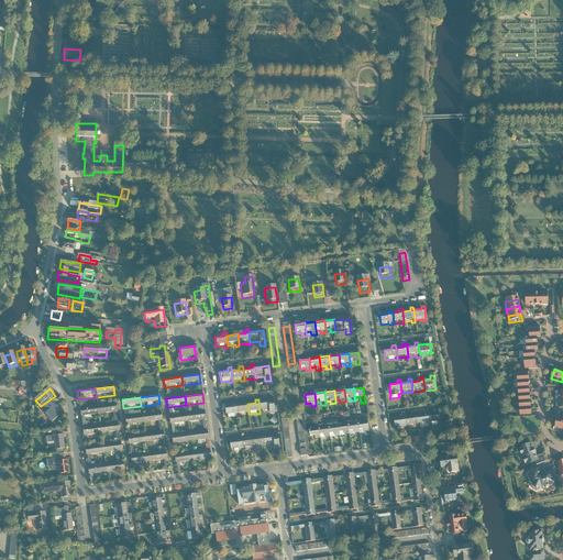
[(273,399),(258,402),(260,413),(268,410),(269,416),(275,415),(273,399)]
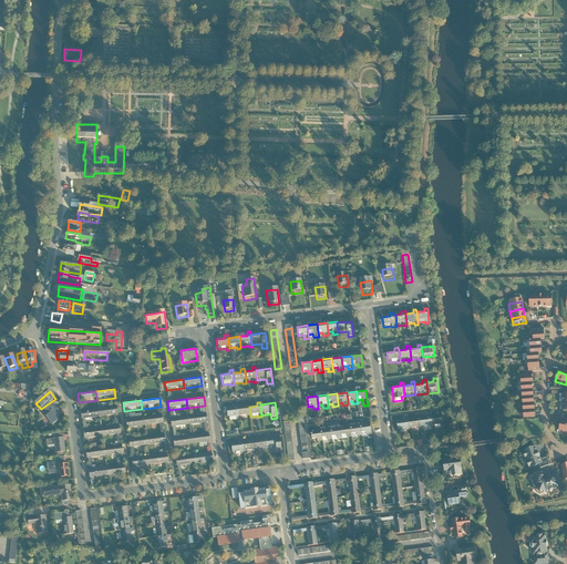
[(55,411),(49,403),(41,409),(39,412),(52,428),(60,421),(59,412),(57,410),(55,411)]
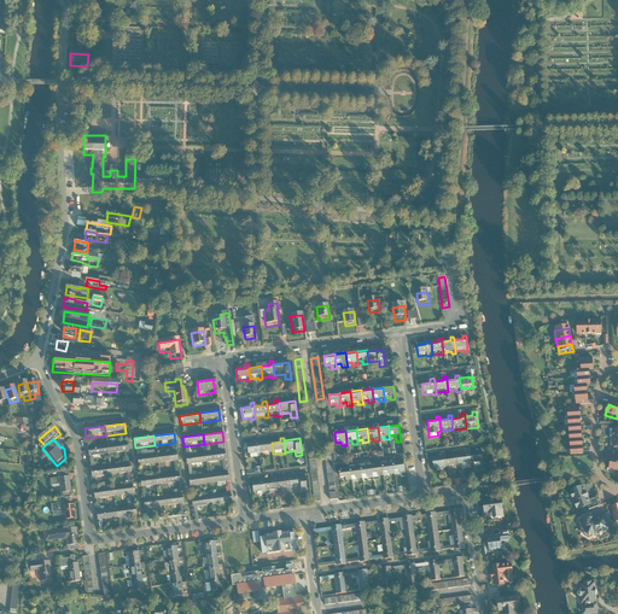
[(258,444),(261,455),(269,454),(269,456),(273,455),(273,454),(272,443),(270,439),(267,439),(268,443),(258,444)]
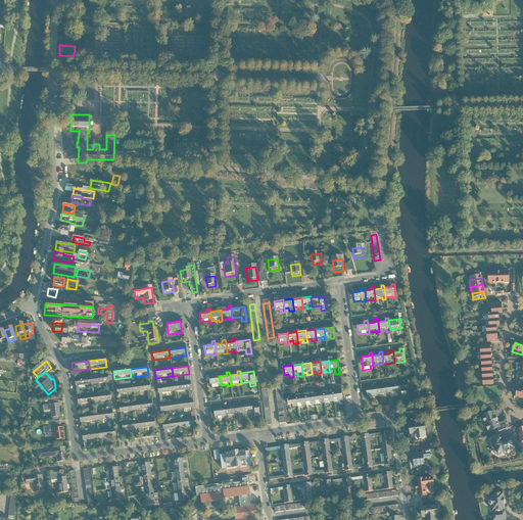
[(216,377),(208,378),(209,387),(218,386),(218,387),(221,387),(221,385),(219,376),(219,374),(216,374),(216,377)]
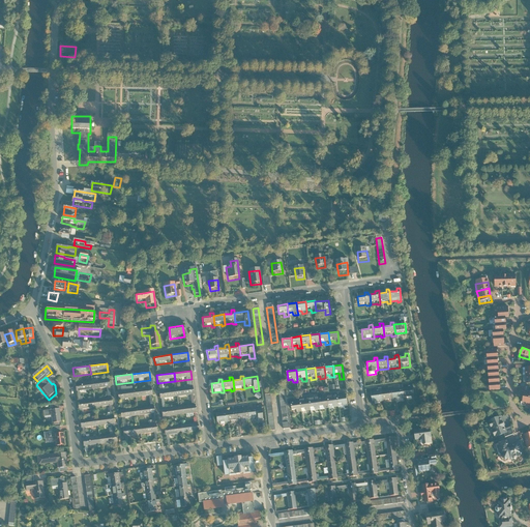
[(110,381),(92,384),(93,391),(111,389),(110,381)]
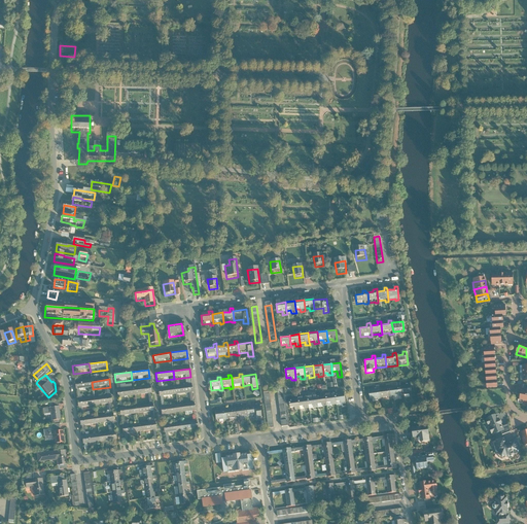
[(76,392),(93,389),(92,382),(75,384),(76,392)]
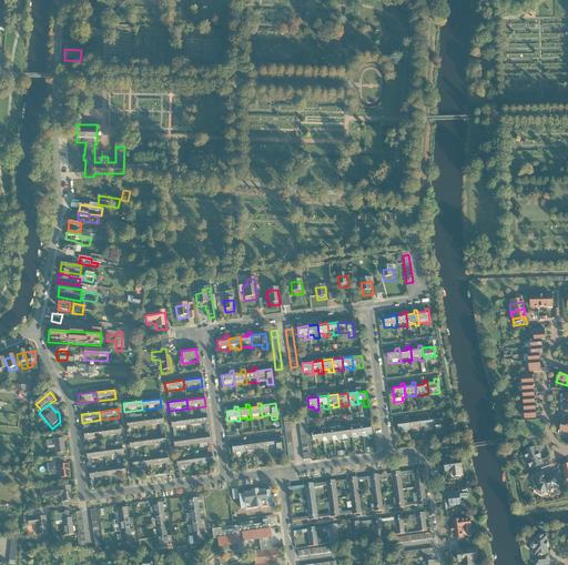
[(439,417),(432,419),(433,429),(440,429),(440,430),(444,430),(443,417),(443,414),(439,414),(439,417)]
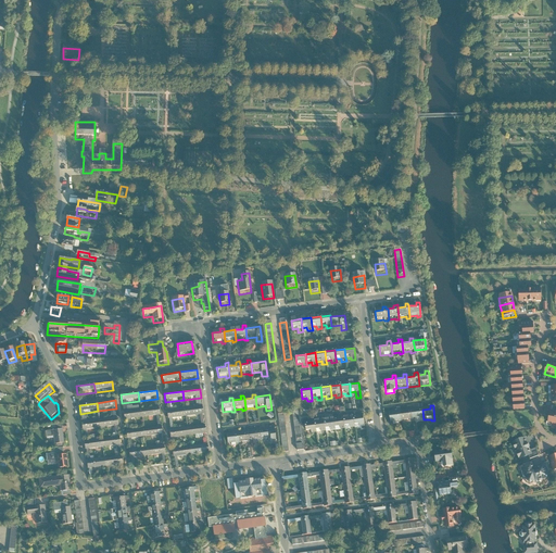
[(419,411),(411,412),(412,422),(420,420),(420,422),(424,422),(424,419),(422,410),(421,406),(418,407),(419,411)]
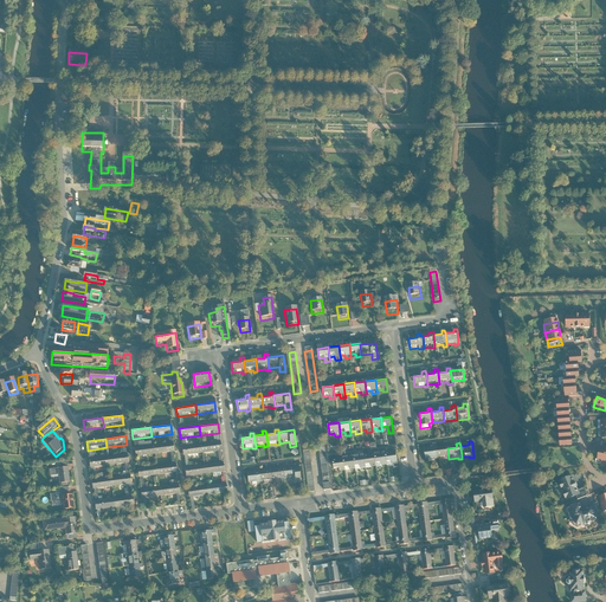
[(173,445),(153,447),(155,457),(174,454),(173,445)]
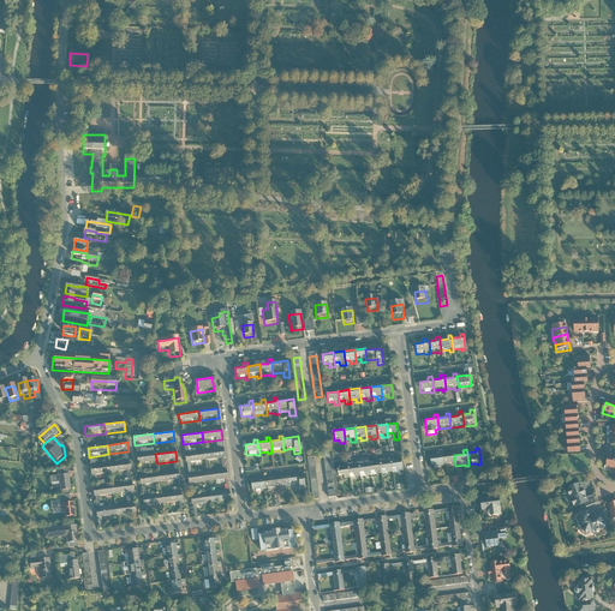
[(224,451),(204,454),(206,463),(225,461),(224,451)]
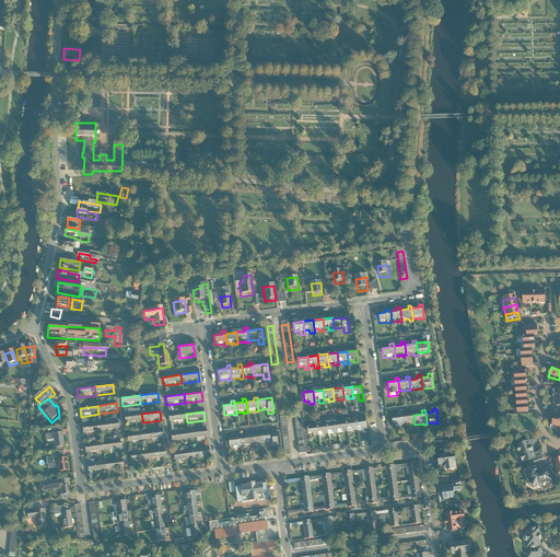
[(403,416),(404,426),(412,425),(412,426),(416,426),(415,425),(413,415),(413,412),(410,412),(410,415),(403,416)]
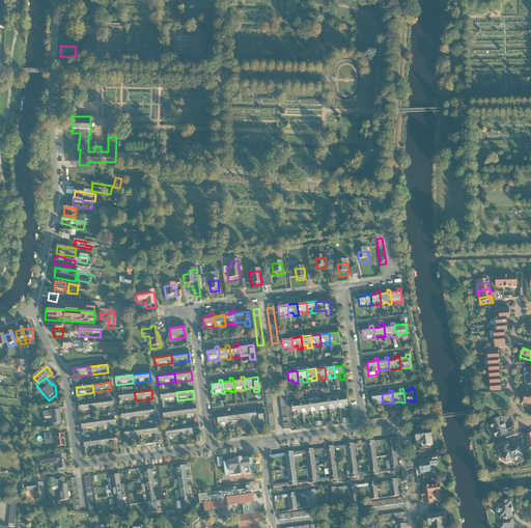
[(379,394),(371,395),(372,405),(380,405),(381,406),(383,406),(383,404),(382,394),(382,391),(379,391),(379,394)]
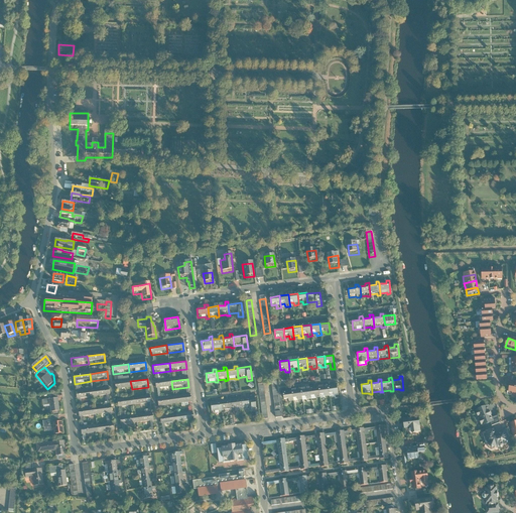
[(115,392),(132,389),(130,381),(114,384),(115,392)]
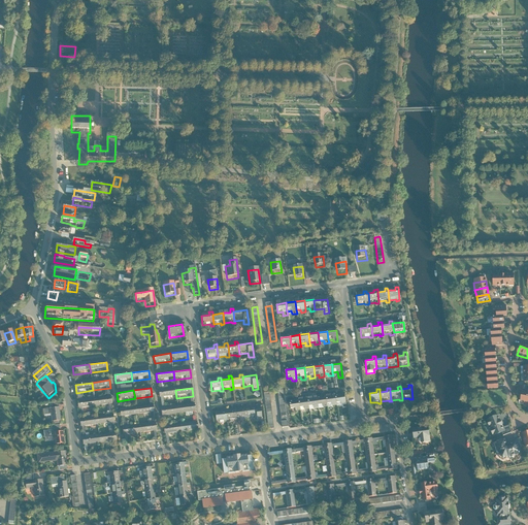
[(158,392),(159,400),(176,398),(175,390),(158,392)]
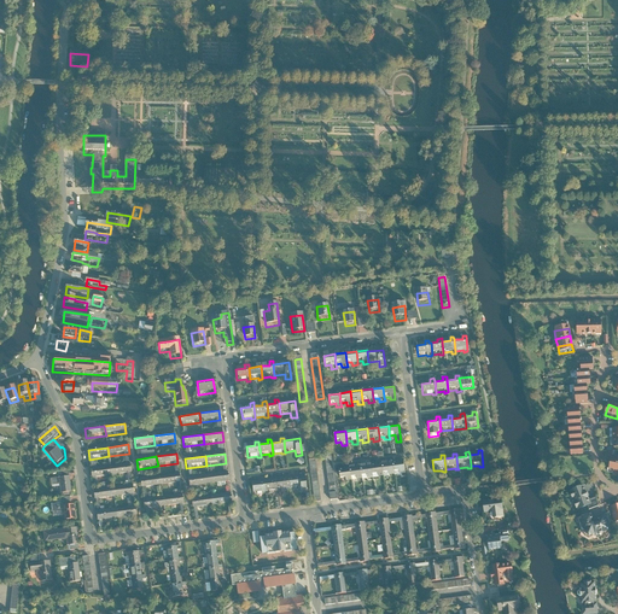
[(332,460),(325,461),(331,503),(338,502),(332,460)]
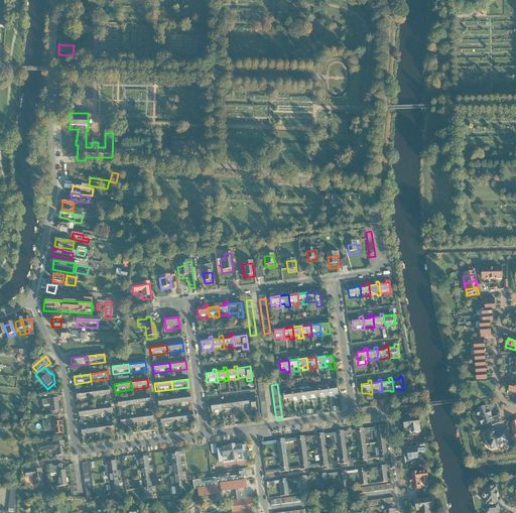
[(515,385),(513,385),(509,384),(507,394),(506,394),(506,396),(510,397),(513,397),(513,398),(515,399),(515,385)]
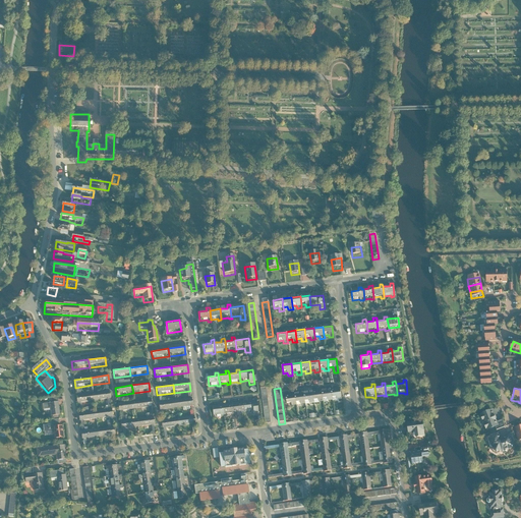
[(266,391),(259,391),(265,425),(271,424),(266,391)]
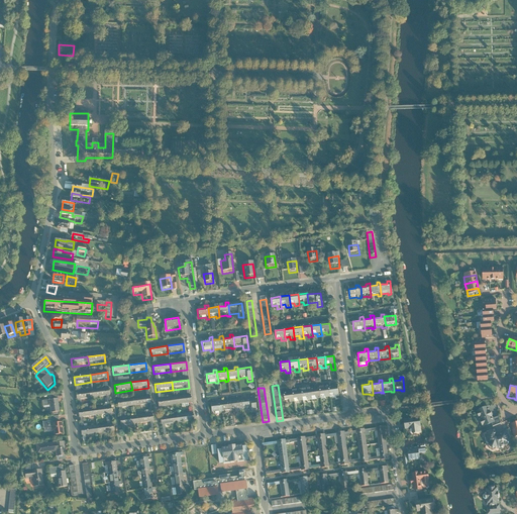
[(329,389),(330,397),(334,396),(335,399),(339,399),(338,388),(329,389)]
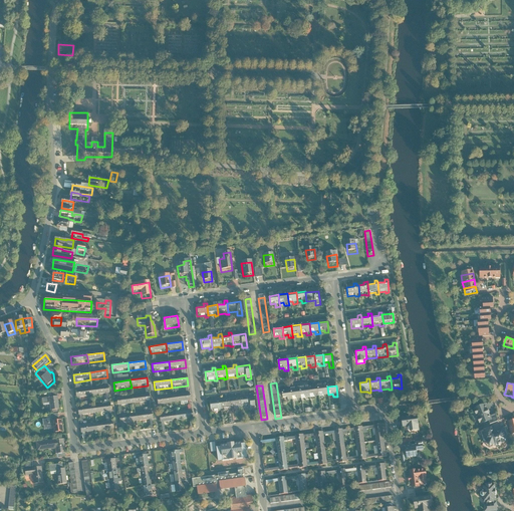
[(318,388),(319,396),(324,396),(324,398),(328,398),(328,395),(327,387),(318,388)]
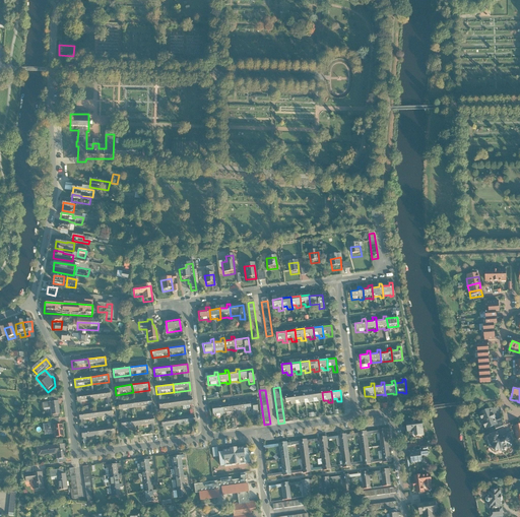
[(93,394),(93,402),(111,400),(110,392),(93,394)]
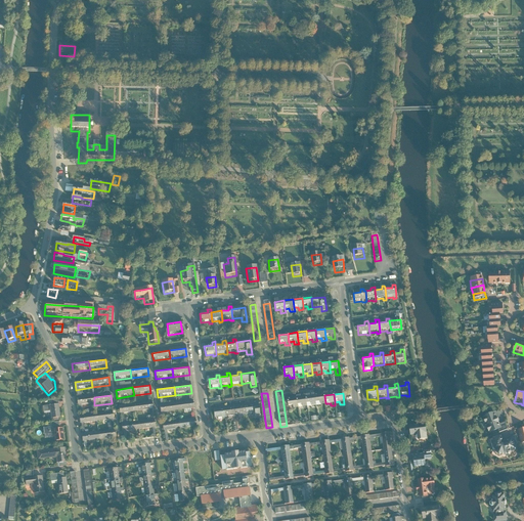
[(324,395),(315,396),(316,404),(321,404),(321,407),(325,406),(325,403),(324,395)]
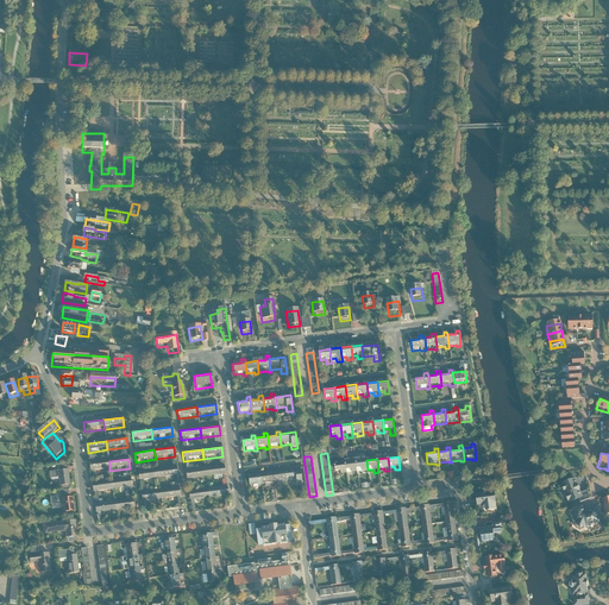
[(356,461),(357,471),(362,471),(363,474),(368,473),(368,470),(366,460),(356,461)]
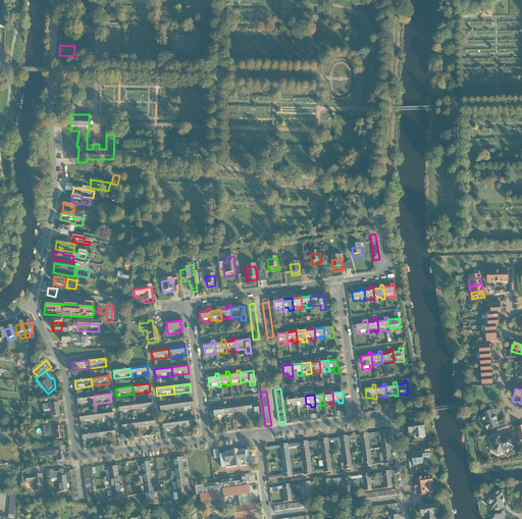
[(94,404),(94,396),(76,398),(77,406),(94,404)]
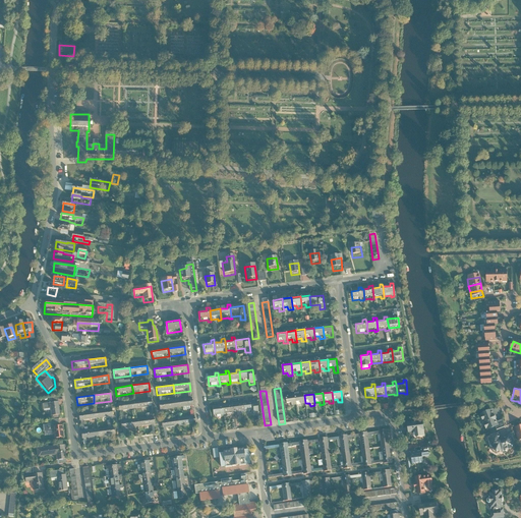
[(304,395),(295,396),(296,404),(301,404),(301,407),(306,406),(305,403),(304,395)]
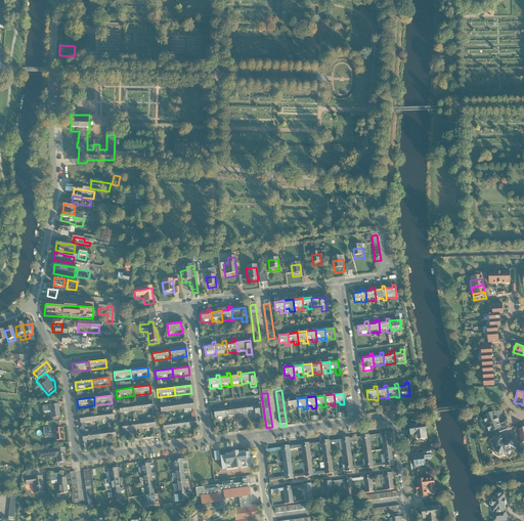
[(288,399),(289,407),(293,407),(294,410),(298,410),(298,406),(297,398),(288,399)]
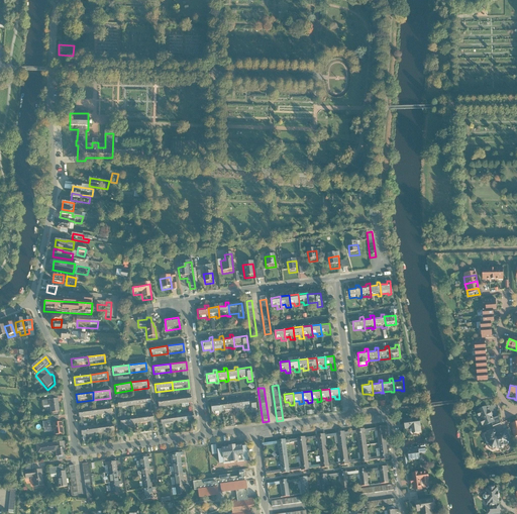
[(190,397),(173,399),(175,407),(192,405),(190,397)]
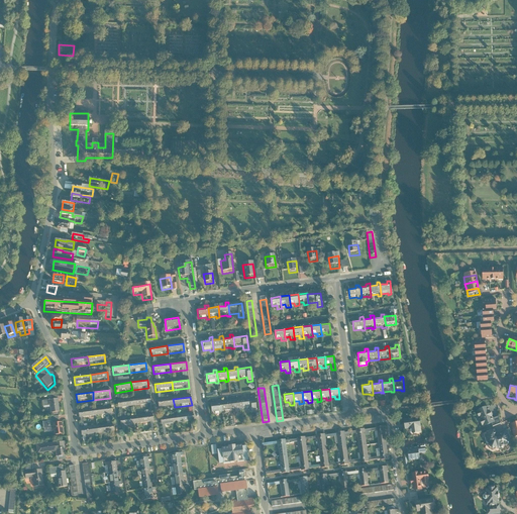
[(150,398),(133,400),(134,408),(151,406),(150,398)]
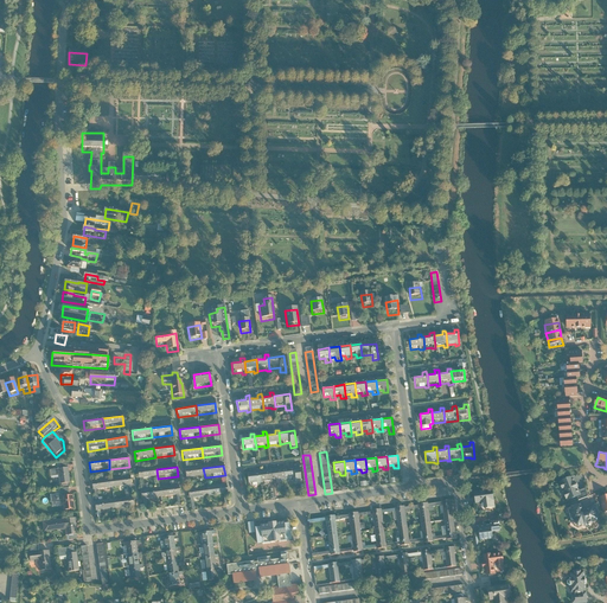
[(272,473),(273,483),(281,482),(281,483),(286,483),(286,481),(283,470),(283,467),(280,468),(280,472),(272,473)]
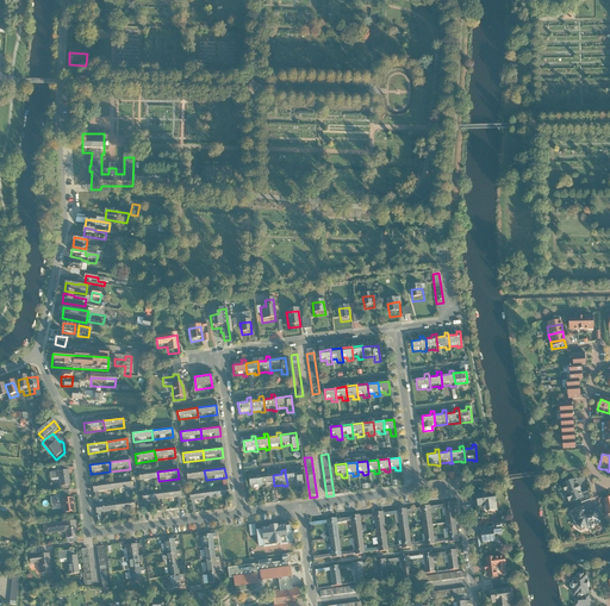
[(186,473),(187,482),(206,480),(204,470),(186,473)]
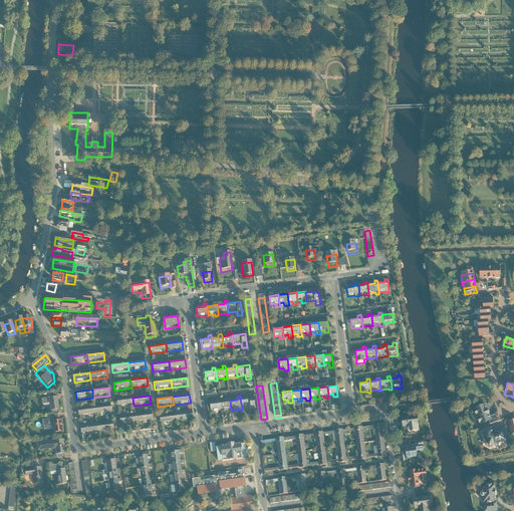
[(253,397),(240,399),(242,408),(249,407),(250,412),(255,411),(253,397)]
